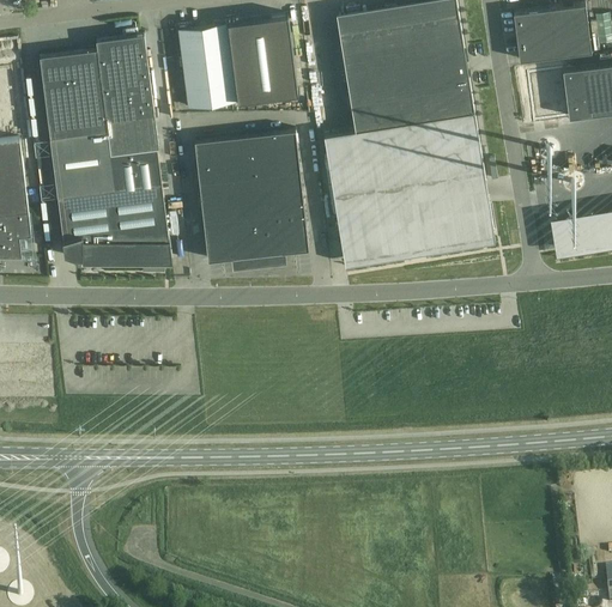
[(585,7),(513,16),(519,64),(591,54),(585,7)]
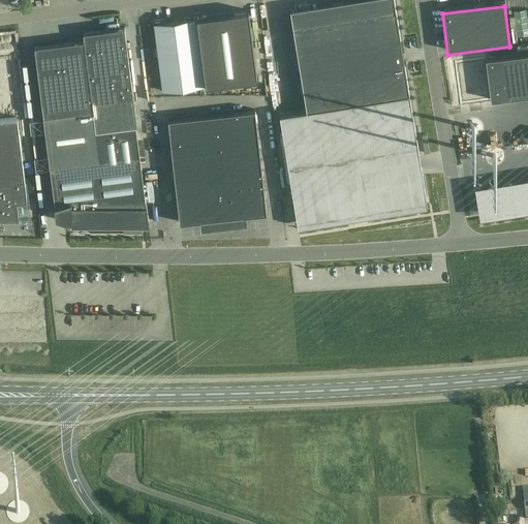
[(164,23),(150,25),(153,52),(156,51),(162,96),(204,90),(256,84),(247,16),(234,18),(225,19),(194,22),(183,24),(172,25),(164,26),(164,23)]
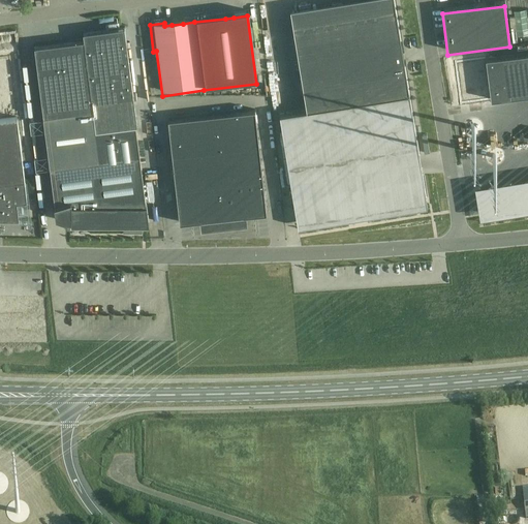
[(306,115),(279,119),(298,232),(426,210),(408,98),(395,16),(292,32),(306,115)]
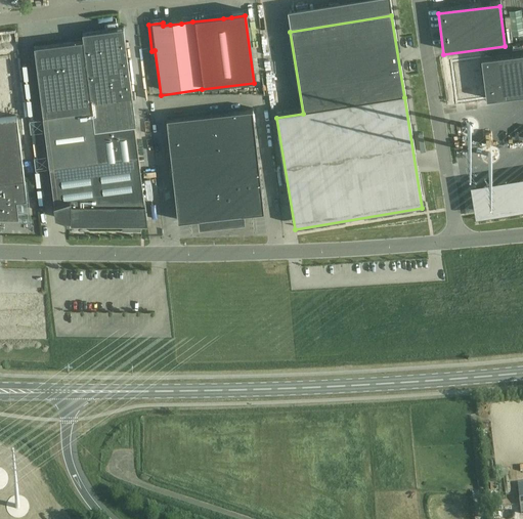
[(82,44),(91,114),(99,113),(98,104),(131,100),(123,31),(82,36),(82,44)]
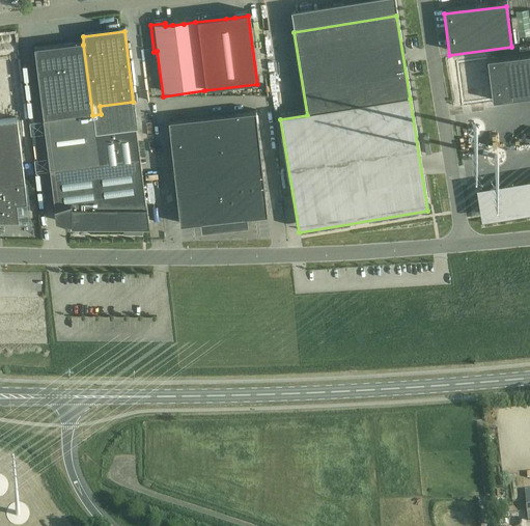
[(43,121),(92,115),(83,45),(34,51),(43,121)]
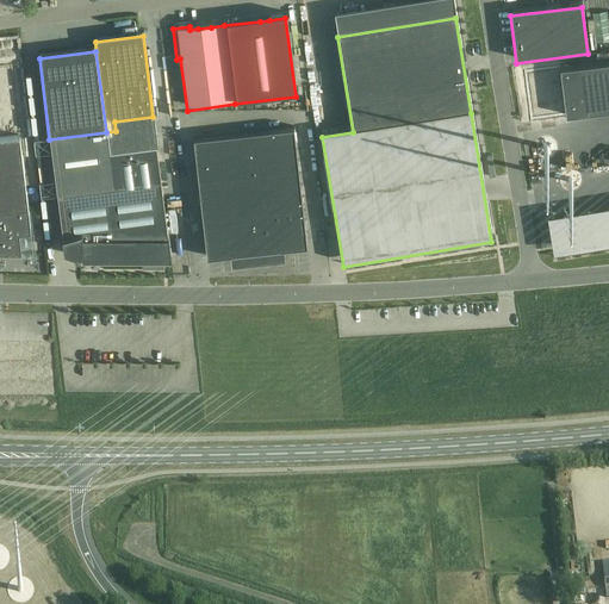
[(608,66),(559,73),(565,120),(608,114),(608,66)]
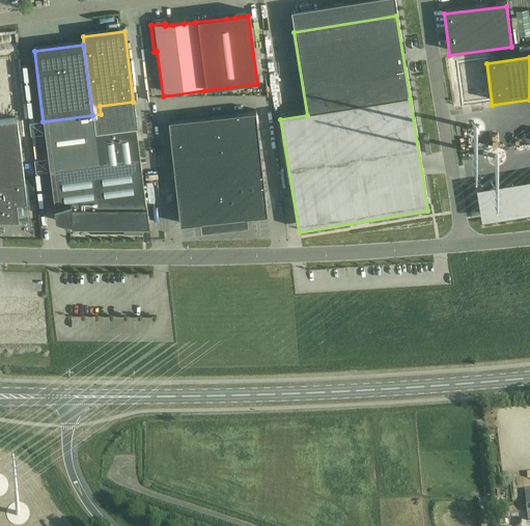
[(101,114),(92,115),(95,134),(135,129),(136,130),(137,130),(133,102),(100,106),(101,114)]
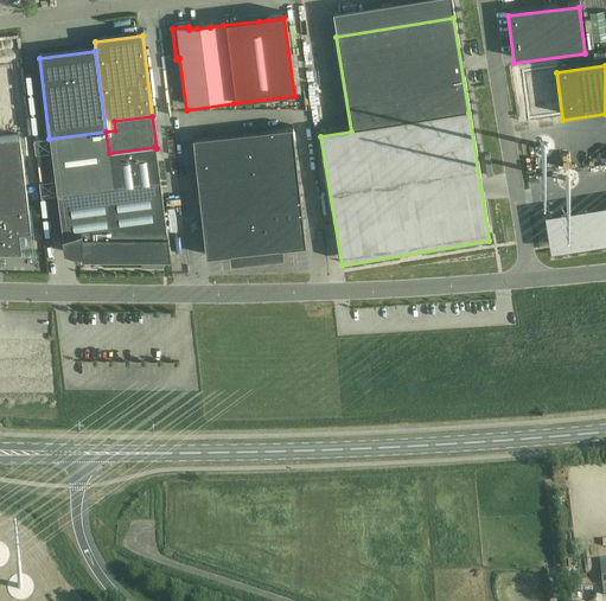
[(106,132),(49,139),(57,196),(114,189),(109,153),(106,132)]
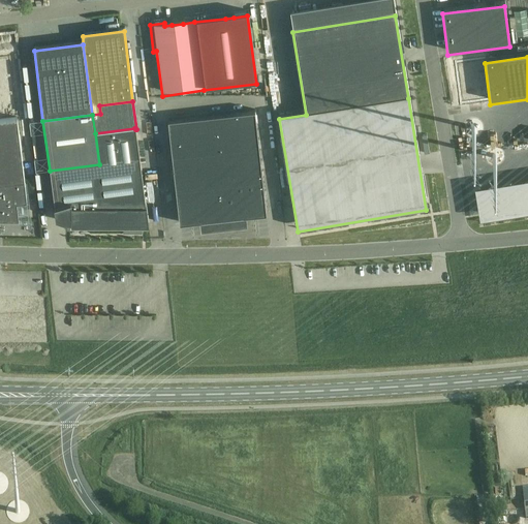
[(167,124),(179,227),(266,218),(254,115),(167,124)]
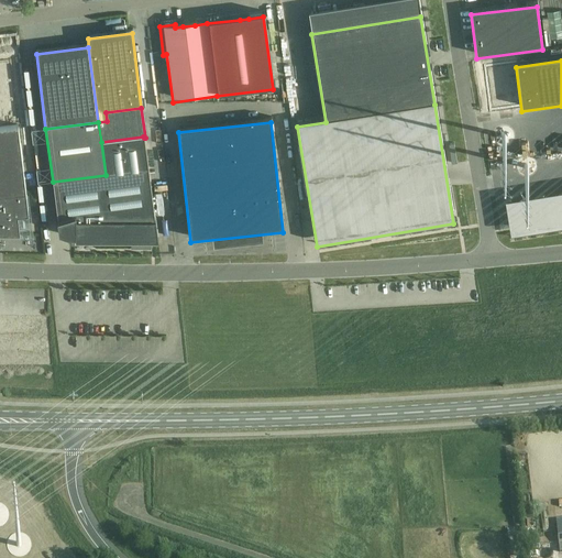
[(18,130),(0,132),(0,238),(20,238),(18,220),(29,218),(18,130)]
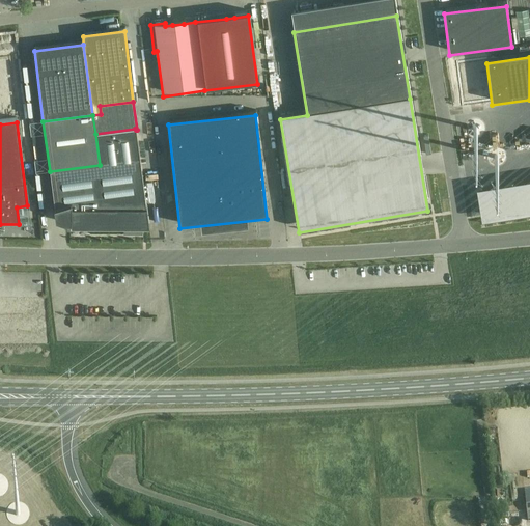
[(100,165),(50,171),(56,222),(64,224),(72,224),(72,227),(148,228),(148,225),(146,210),(144,199),(136,130),(135,129),(95,134),(100,165)]
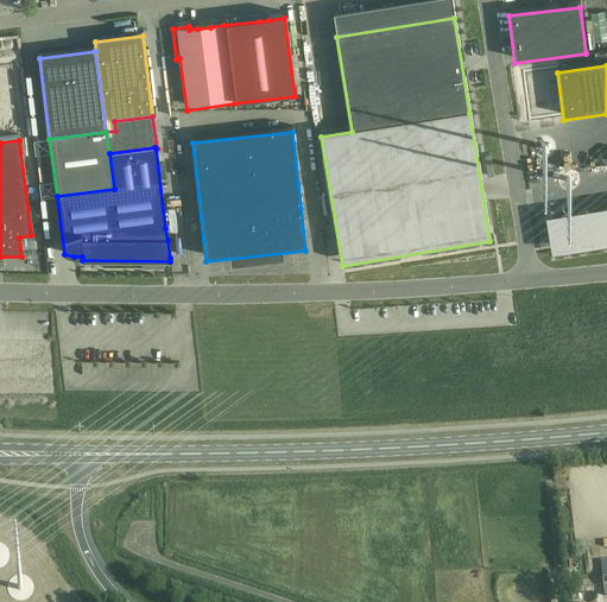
[(600,601),(599,588),(576,591),(577,601),(600,601)]
